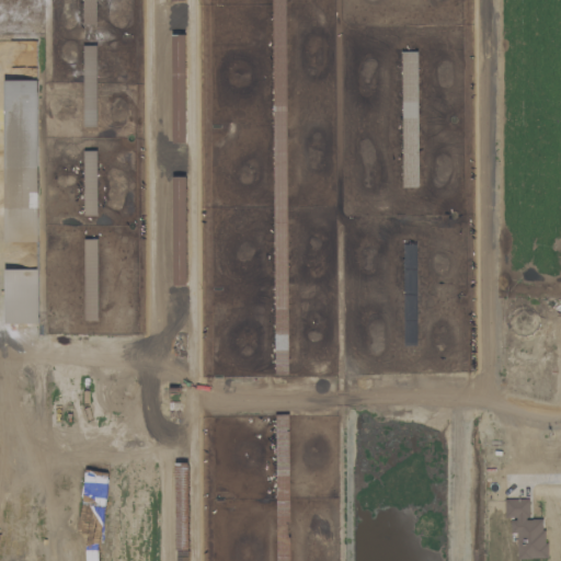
[(95,24),(95,0),(82,0),(82,24),(95,24)]
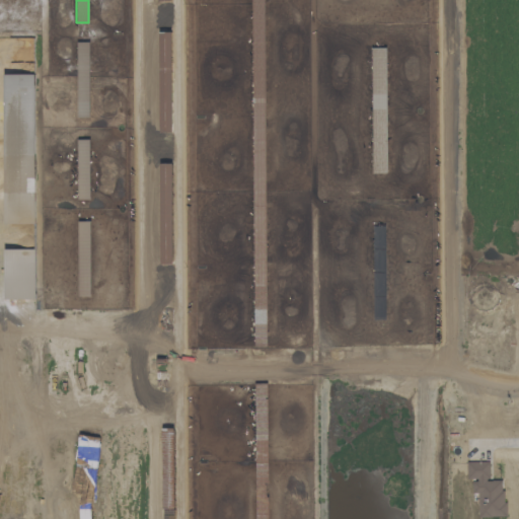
[(159,132),(170,132),(171,31),(160,31),(159,132)]
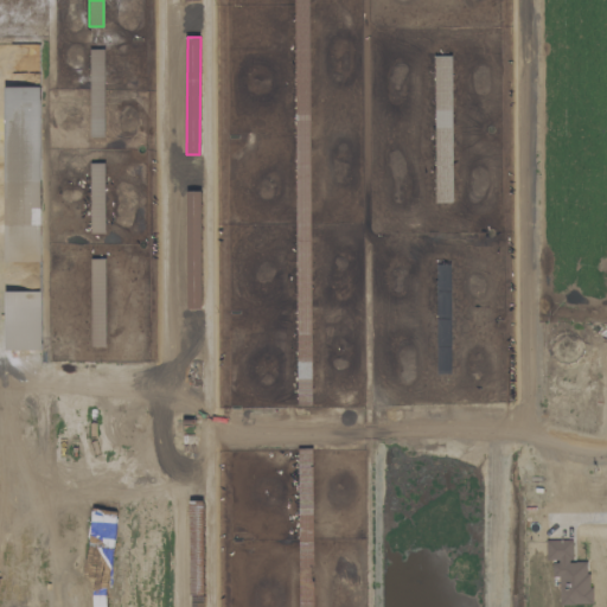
[(103,138),(106,49),(90,49),(89,136),(103,138)]
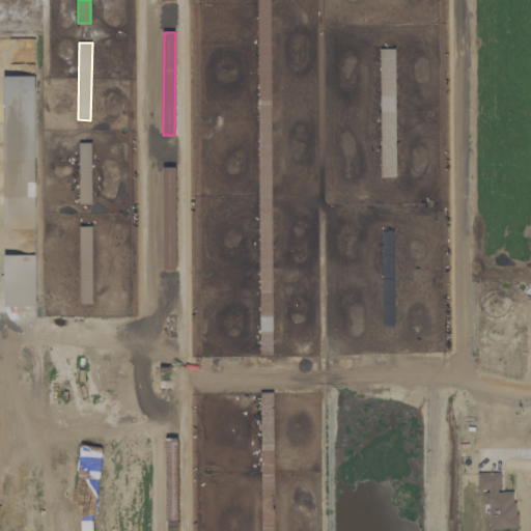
[(381,176),(396,176),(394,49),(380,49),(381,176)]
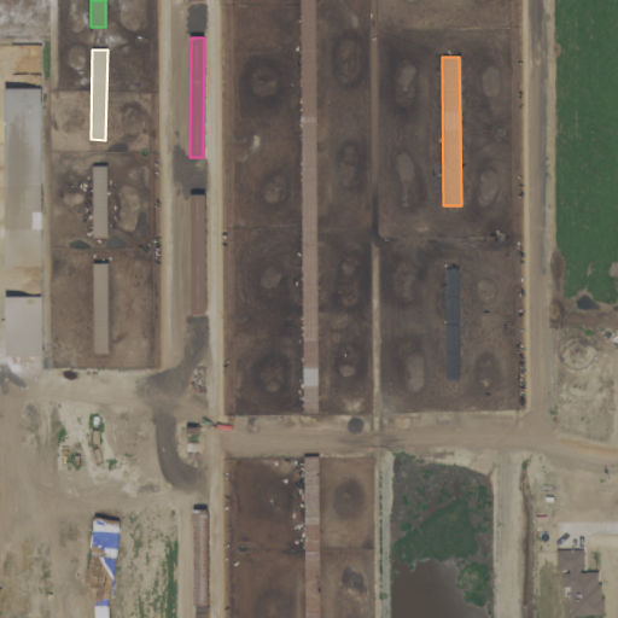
[(41,266),(40,88),(5,88),(5,266),(41,266)]
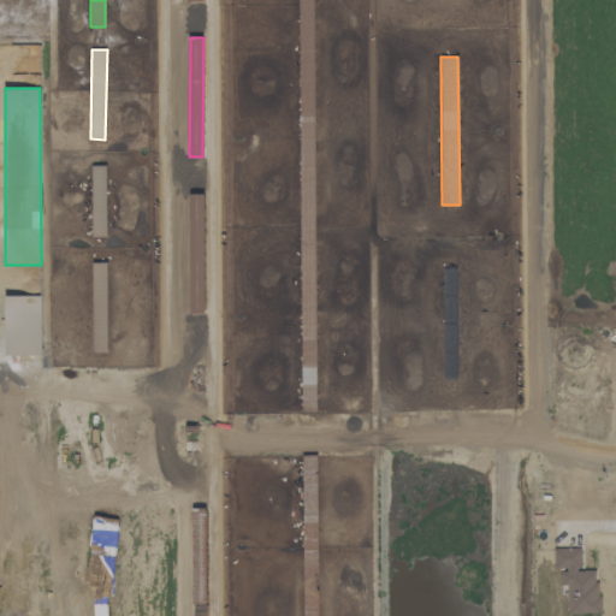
[(202,194),(189,194),(191,313),(205,313),(202,194)]
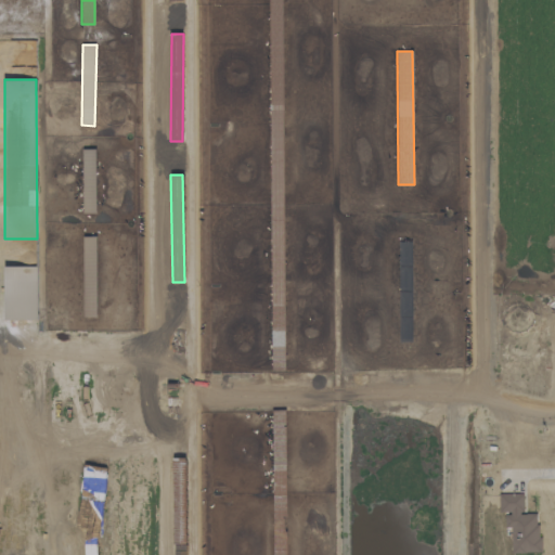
[(84,236),(82,317),(95,317),(97,236),(84,236)]
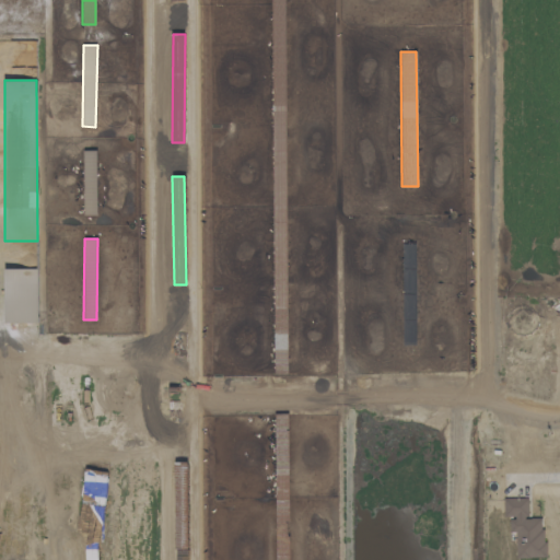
[(37,268),(6,268),(4,323),(37,323),(37,268)]
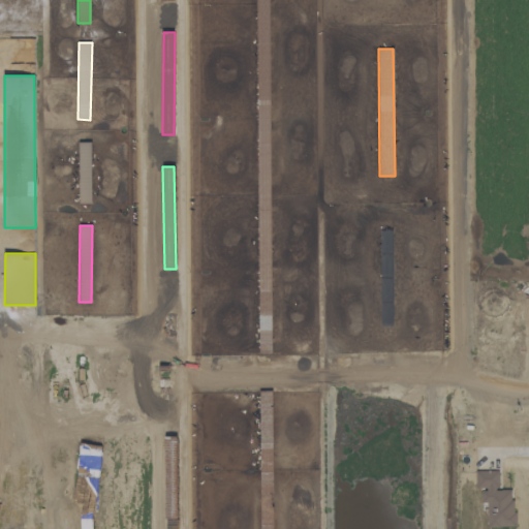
[(488,527),(515,526),(514,490),(498,490),(498,470),(475,471),(476,489),(481,489),(481,502),(487,502),(488,527)]
